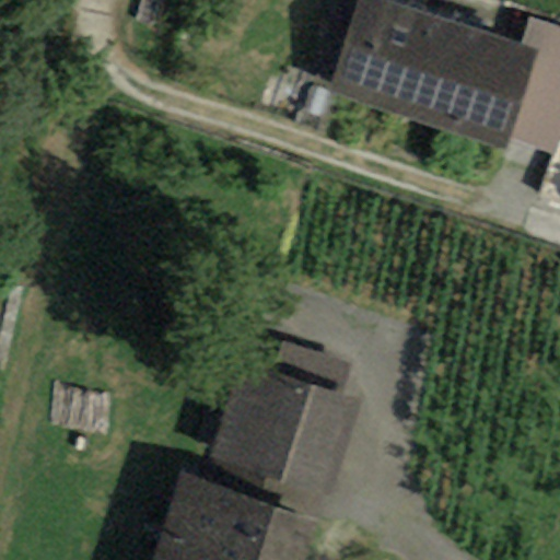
[(521,45),(392,0),(357,0),(326,89),(503,150),(508,138),(537,50),(521,45)]
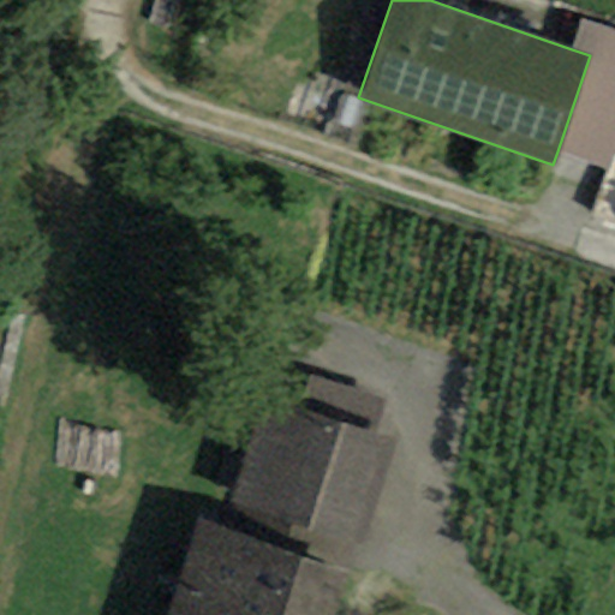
[(614,29),(581,18),(572,49),(590,55),(557,151),(613,171),(614,163),(614,29)]
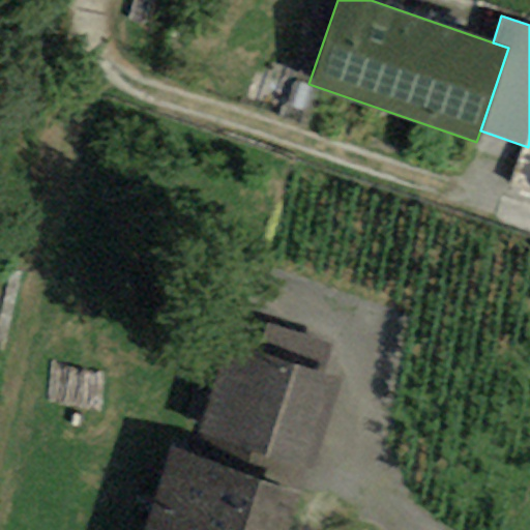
[(260,356),(325,376),(333,347),(268,328),(260,356)]
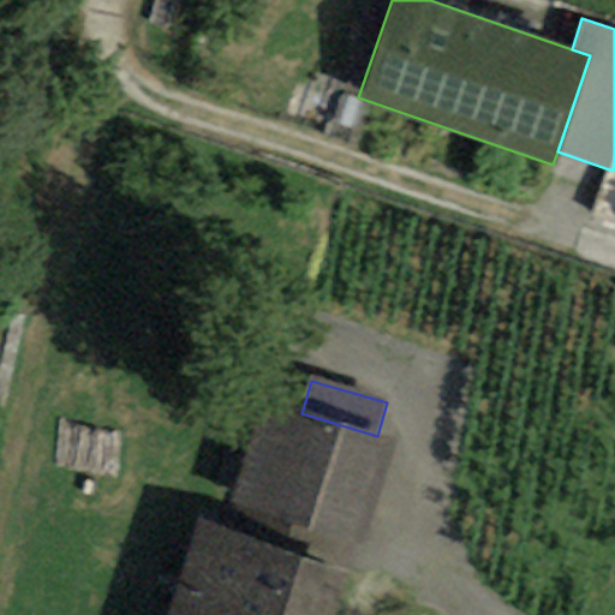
[(228,505),(362,543),(392,440),(377,436),(302,413),(260,401),(228,505)]
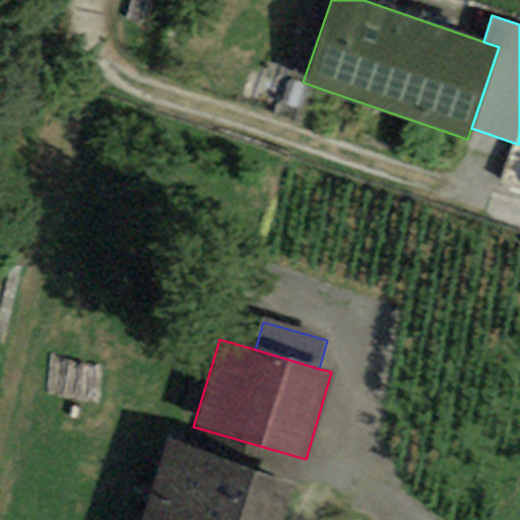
[(280,519),(294,482),(167,441),(139,519),(280,519)]
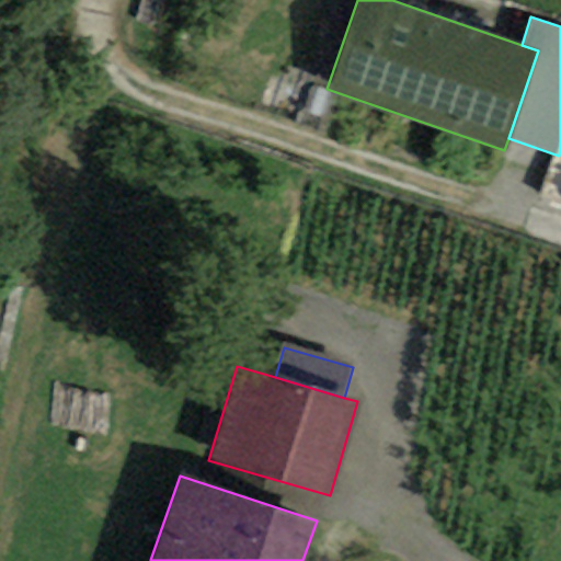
All buildings are outlined.
